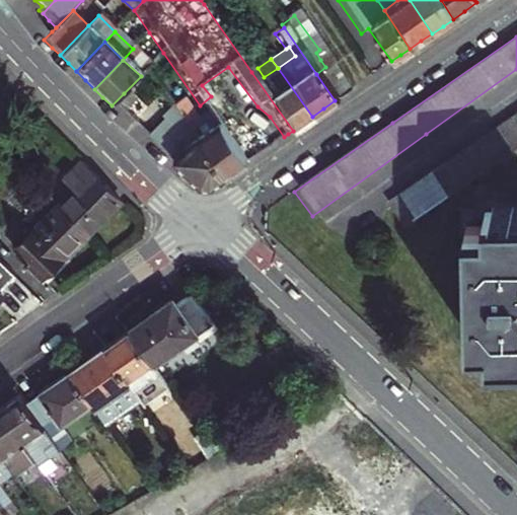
[(328,71),(325,67),(316,74),(335,100),(344,93),(328,71)]
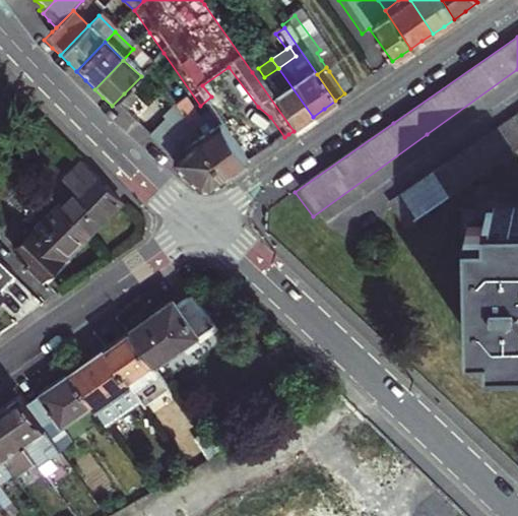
[(303,124),(313,117),(278,68),(264,77),(258,68),(252,72),(294,131),(303,124)]
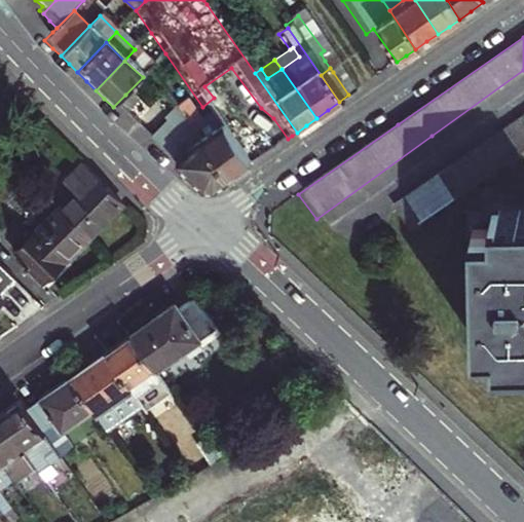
[(113,107),(129,125),(143,112),(125,95),(113,107)]
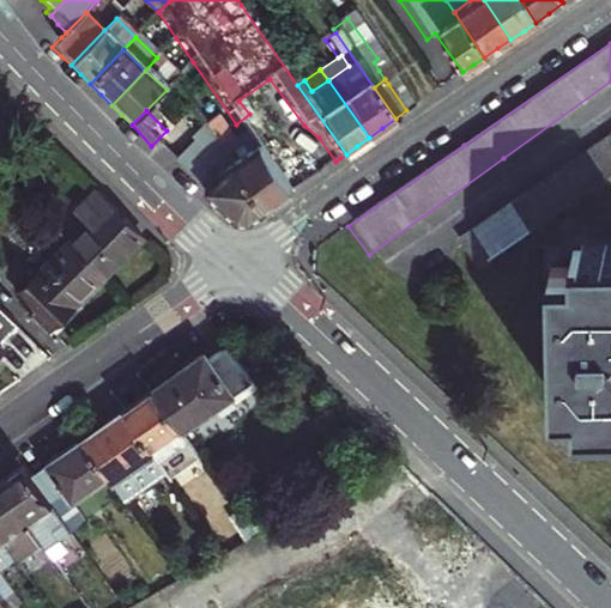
[(216,121),(204,132),(261,213),(274,205),(286,195),(240,128),(228,137),(216,121)]
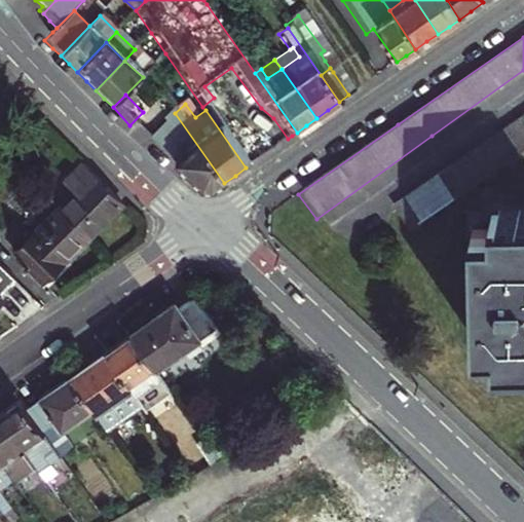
[(218,188),(224,183),(175,113),(173,111),(156,126),(159,128),(147,141),(199,193),(211,192),(218,188)]
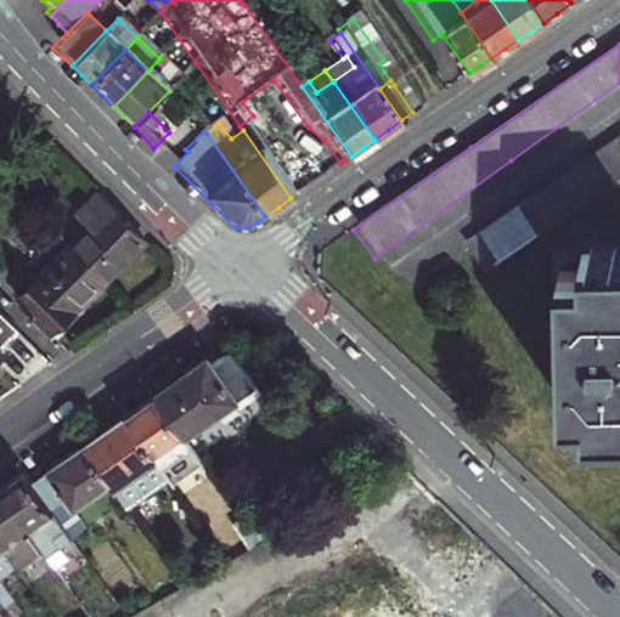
[(619,176),(619,139),(461,249),(479,276),(568,213),(619,176)]
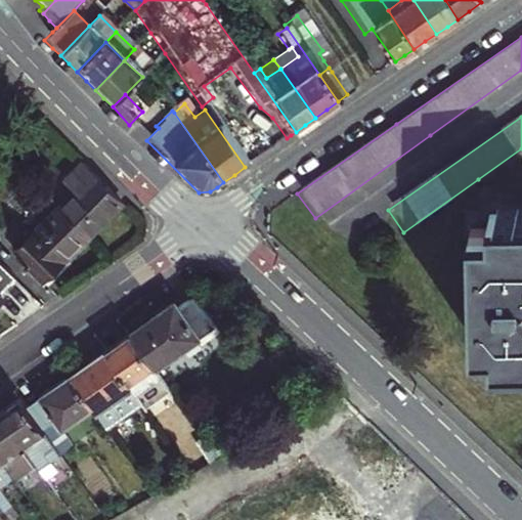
[(102,223),(122,204),(80,161),(60,180),(74,193),(57,211),(87,240),(102,223)]
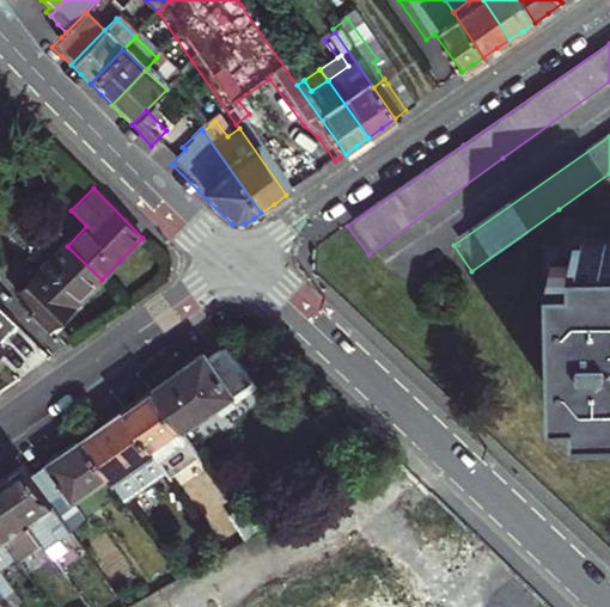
[(79,302),(102,280),(67,246),(18,296),(31,310),(28,313),(49,333),(79,302)]
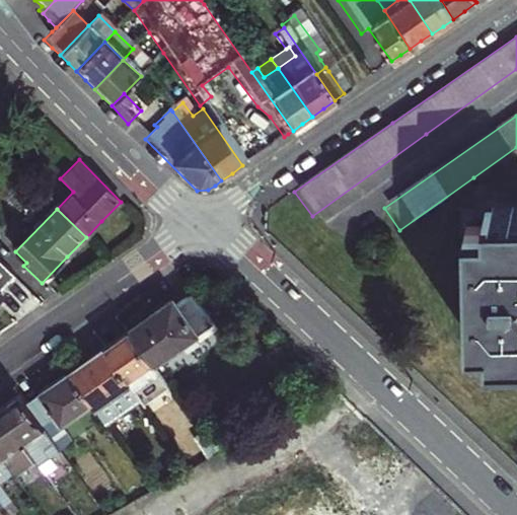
[(516,216),(481,215),(481,231),(463,231),(463,341),(483,341),(483,356),(494,356),(516,355),(516,216)]
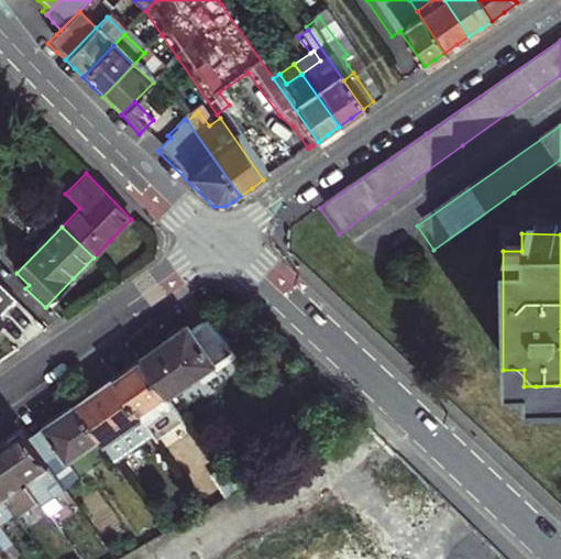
[(0,327),(1,326),(0,325),(0,318),(13,305),(0,292),(0,327)]
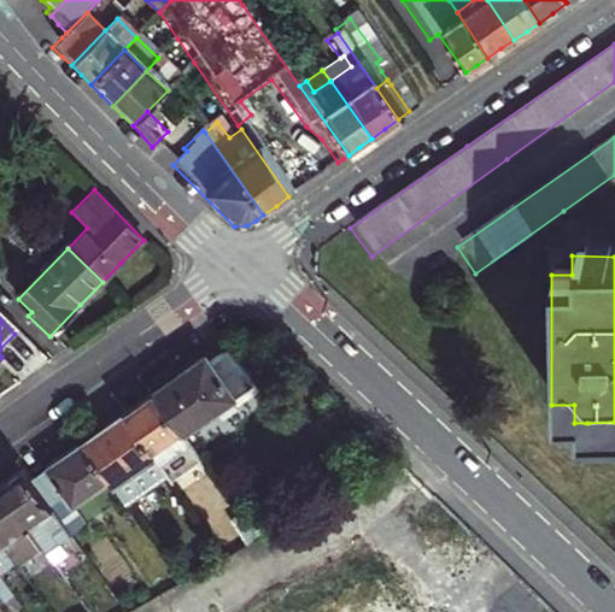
[(175,378),(152,394),(180,434),(233,398),(239,407),(256,395),(224,351),(208,363),(204,357),(175,378)]
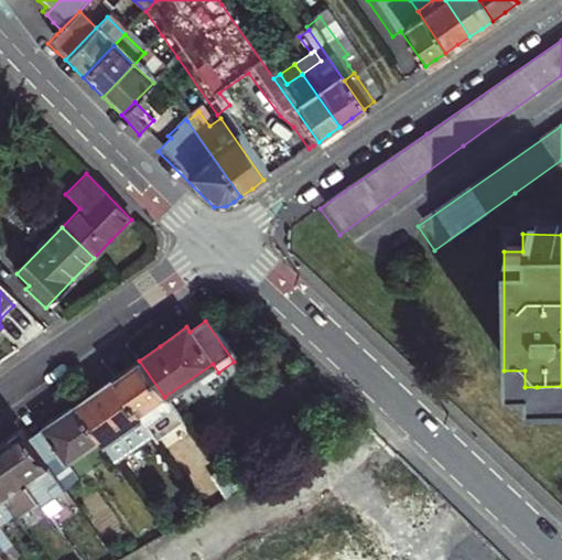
[(127,369),(112,379),(144,426),(171,406),(164,397),(139,361),(127,369)]
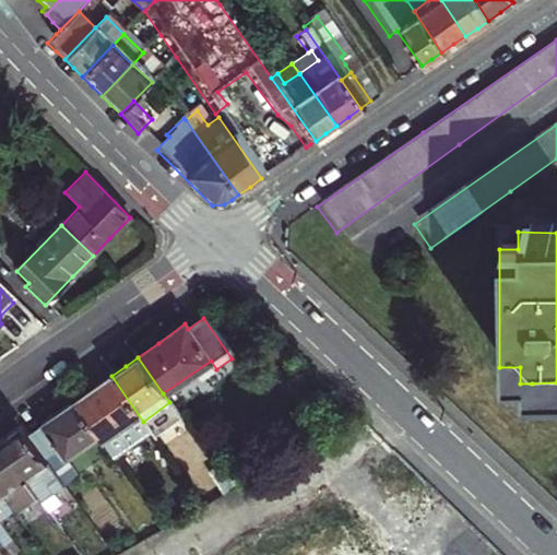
[(151,433),(143,422),(111,376),(93,389),(73,403),(97,437),(114,460),(151,433)]
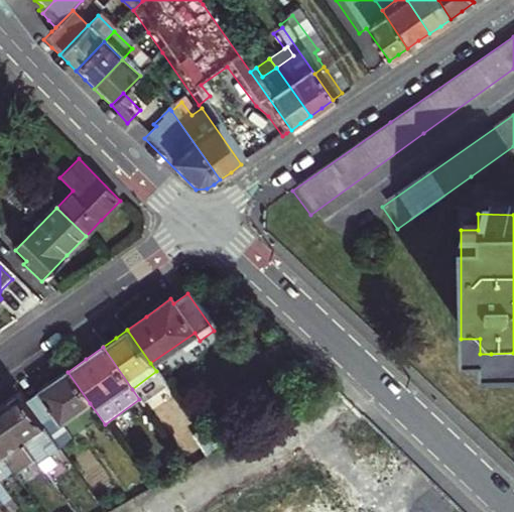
[(59,424),(90,403),(68,372),(48,385),(25,401),(58,450),(71,440),(59,424)]
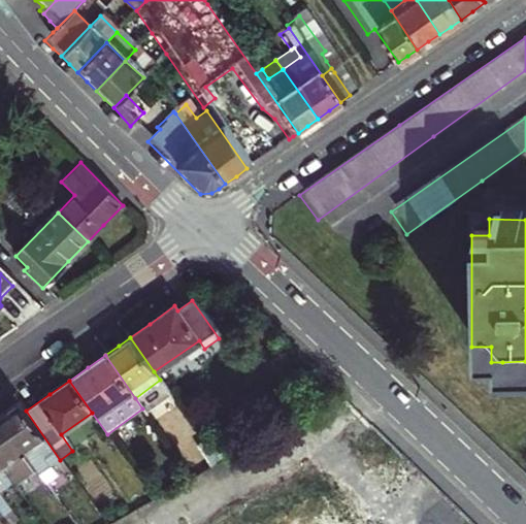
[(56,477),(50,467),(60,460),(26,411),(21,404),(9,413),(0,419),(0,421),(45,484),(56,477)]
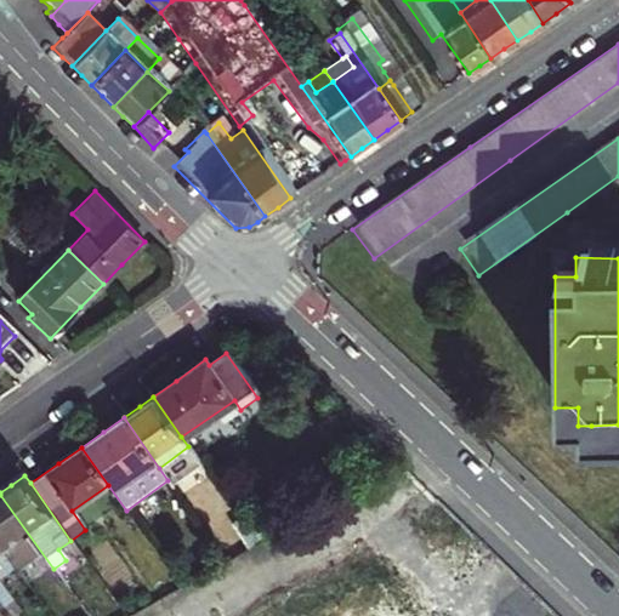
[(28,587),(54,569),(0,495),(0,547),(12,564),(16,570),(28,587)]
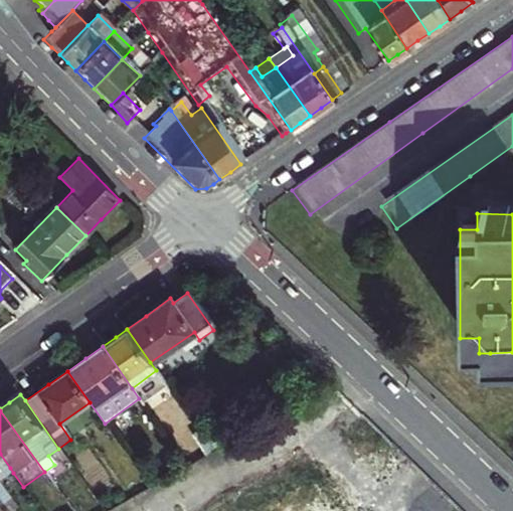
[(1,482),(0,481),(0,474),(10,468),(0,454),(0,497),(9,510),(18,510),(19,509),(1,482)]
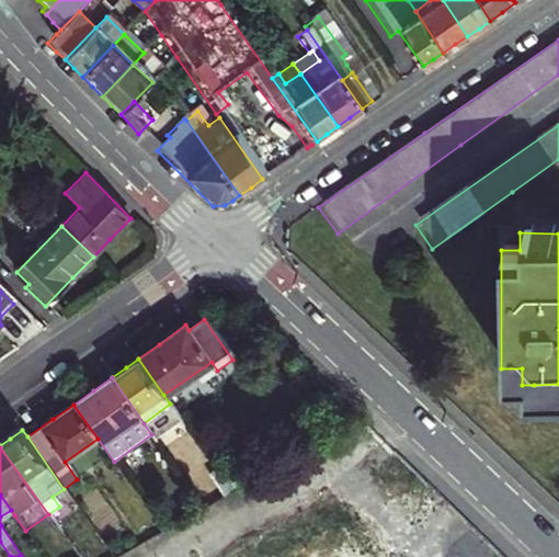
[(0,524),(1,525),(14,515),(11,510),(0,516),(0,524)]
